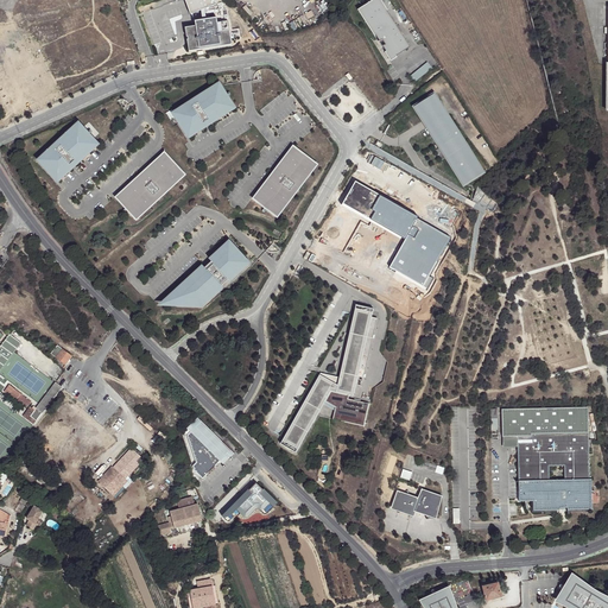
[(204,10),(216,5),(214,0),(184,0),(190,14),(201,11),(204,10)]
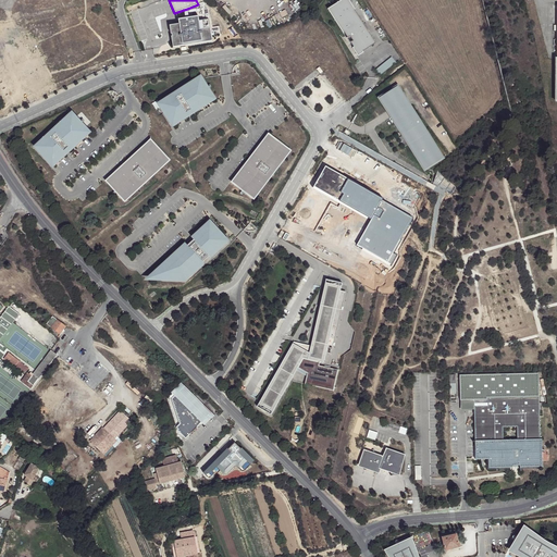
[(349,0),(342,0),(330,8),(348,36),(351,36),(354,40),(350,40),(358,53),(375,41),(349,0)]
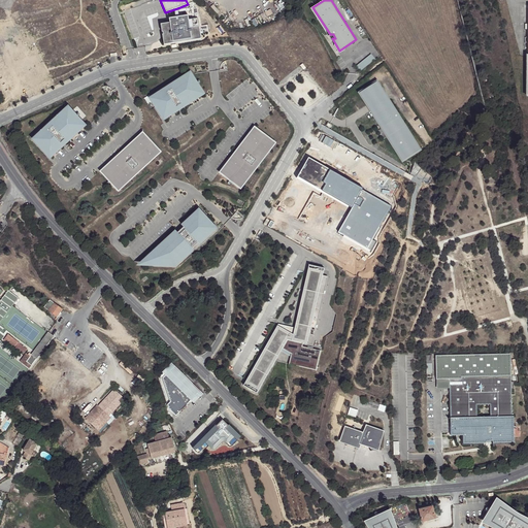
[(175,17),(169,18),(170,22),(160,24),(161,31),(162,31),(163,34),(162,34),(163,44),(200,38),(198,25),(194,26),(193,18),(188,19),(187,14),(177,17),(175,17)]
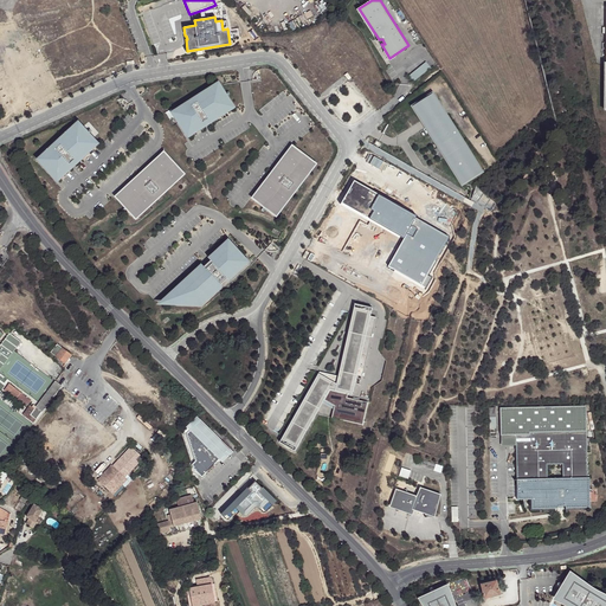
[(426,62),(407,77),(412,82),(414,84),(433,69),(426,62)]
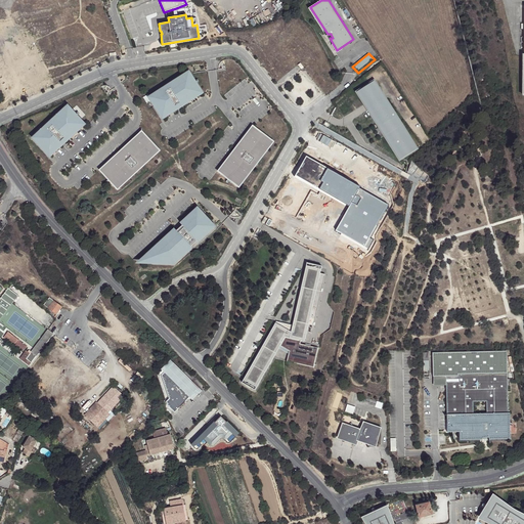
[(188,73),(150,97),(163,117),(176,107),(175,105),(180,102),(181,104),(201,92),(188,73)]
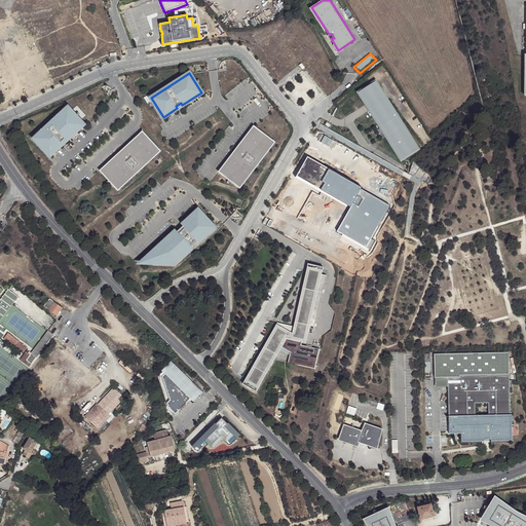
[(375,80),(358,91),(401,159),(418,148),(375,80)]
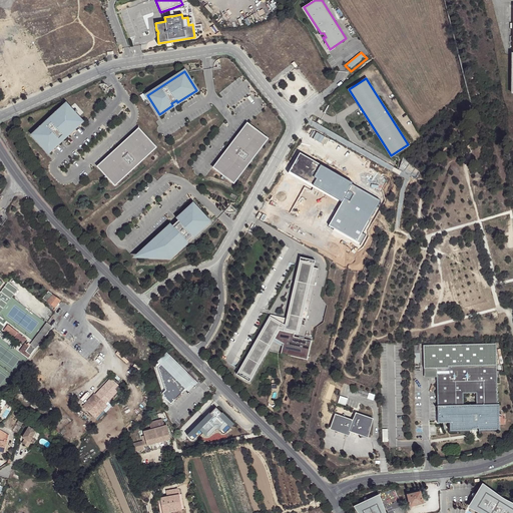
[(66,104),(33,135),(48,151),(60,141),(58,139),(63,135),(65,136),(81,121),(66,104)]
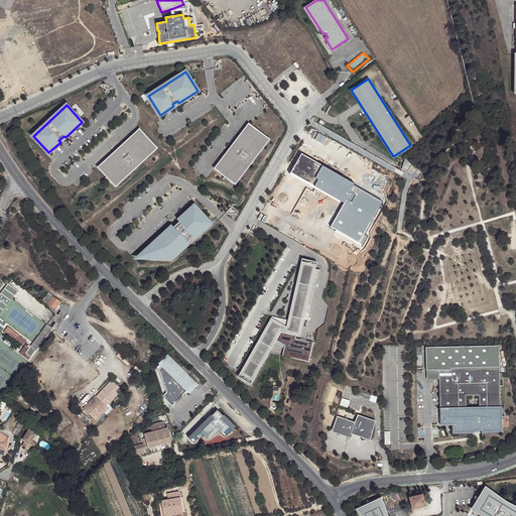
[(235,146),(249,127),(248,126),(215,169),(216,170),(231,151),(233,152),(237,147),(235,146)]
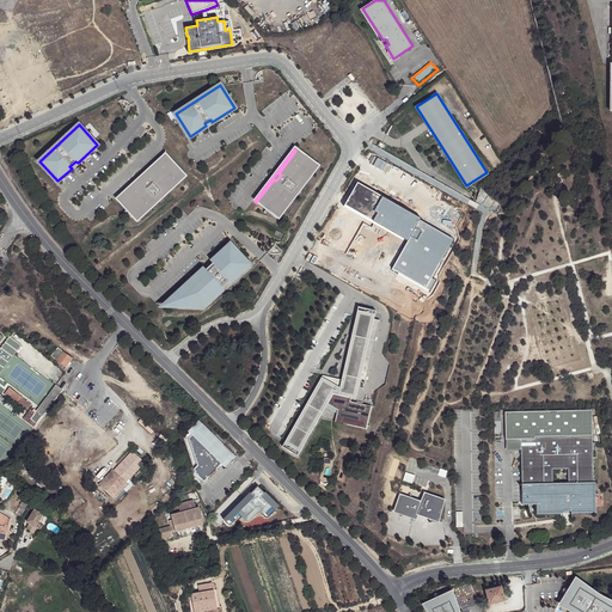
[(274,179),(256,202),(277,219),(318,166),(295,151),(279,173),(281,175),(276,181),(274,179)]
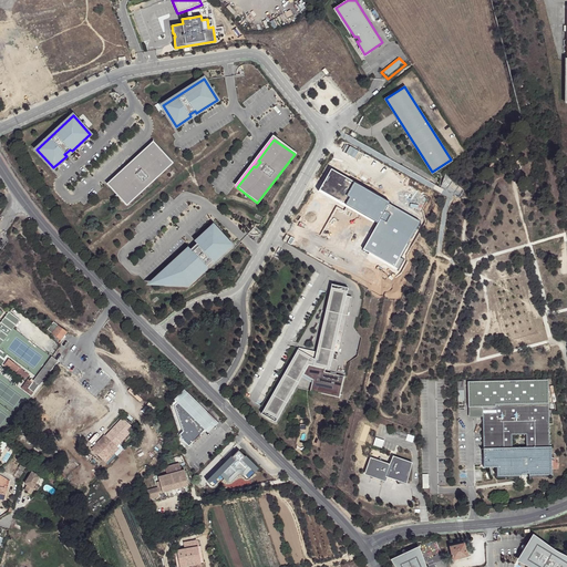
[(109,184),(110,186),(129,167),(131,169),(136,165),(134,163),(154,145),(153,143),(109,184)]
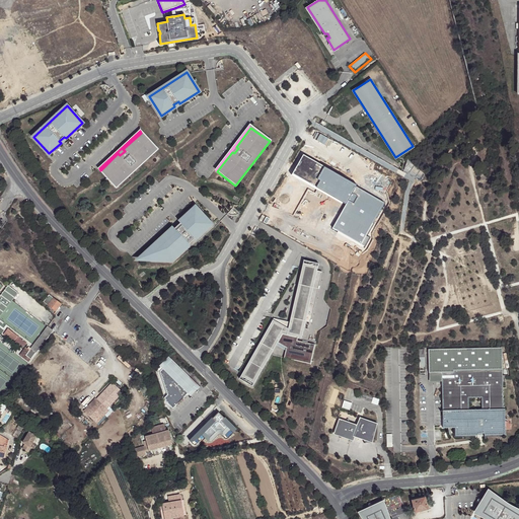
[(118,153),(100,170),(116,187),(156,149),(141,133),(123,149),(125,151),(120,155),(118,153)]
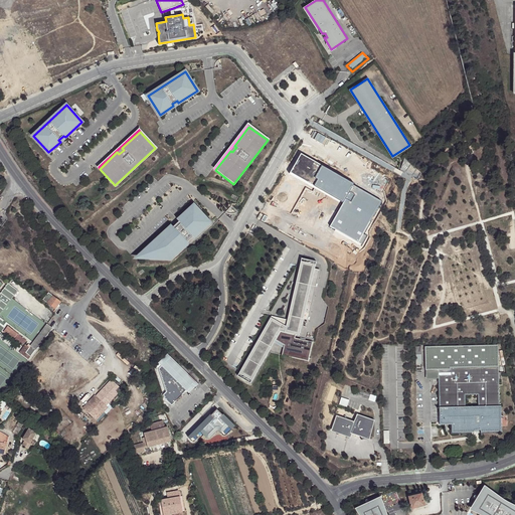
[(353,184),(301,153),(291,172),(344,202),(353,185),(353,184)]
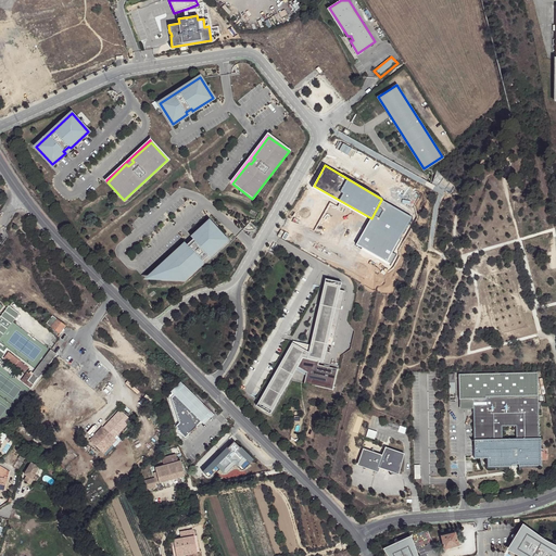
[(412,217),(381,200),(371,218),(356,244),(392,264),(396,254),(392,252),(412,217)]
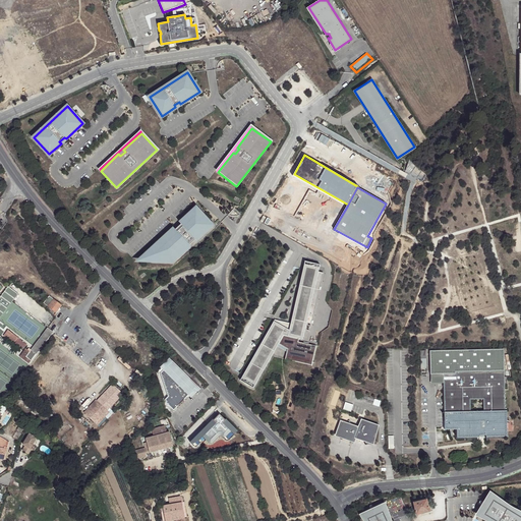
[(175,228),(149,251),(157,261),(173,262),(190,245),(189,244),(195,239),(196,240),(214,225),(196,207),(180,222),(182,225),(176,230),(175,228)]
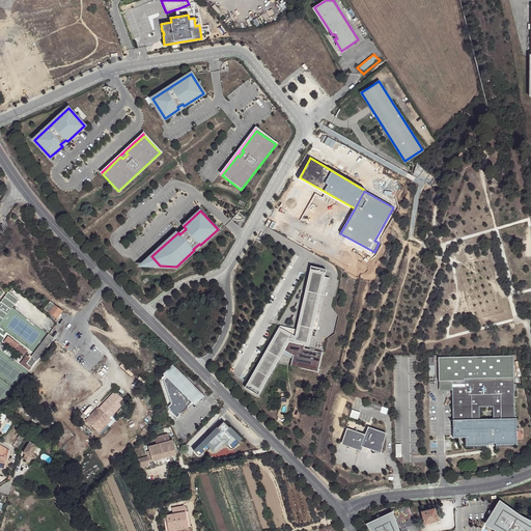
[(177,231),(146,260),(146,261),(148,260),(152,266),(160,266),(151,256),(178,232),(177,231)]
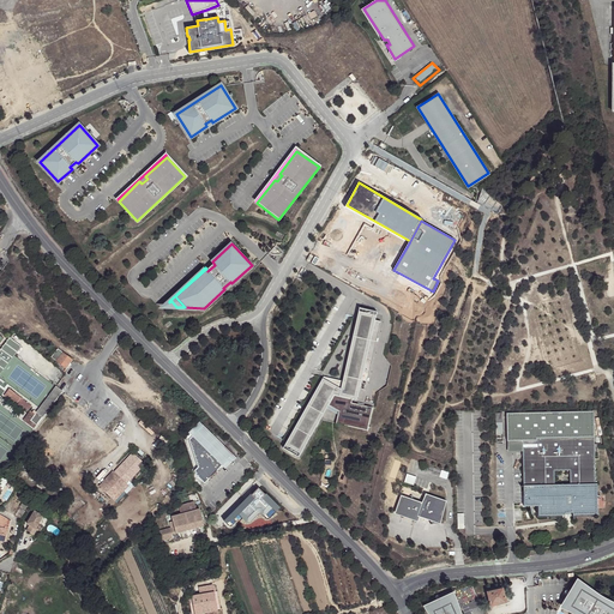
[(375,309),(357,306),(339,379),(320,377),(283,447),(298,456),(326,403),(337,410),(333,422),(365,429),(371,408),(349,402),(350,397),(354,398),(356,386),(362,389),(379,320),(373,318),(375,309)]
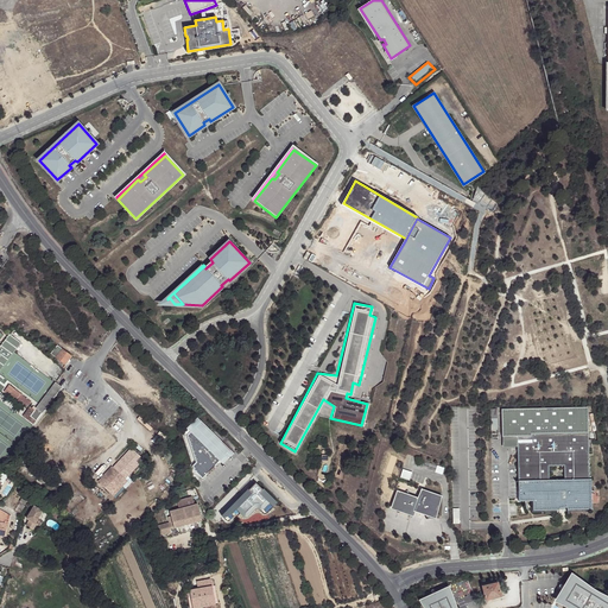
[(0,347),(0,371),(21,343),(10,334),(0,347)]
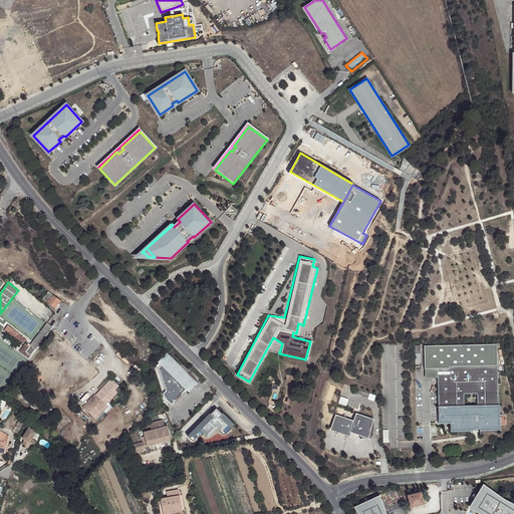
[(42,298),(46,302),(52,295),(47,292),(42,298)]
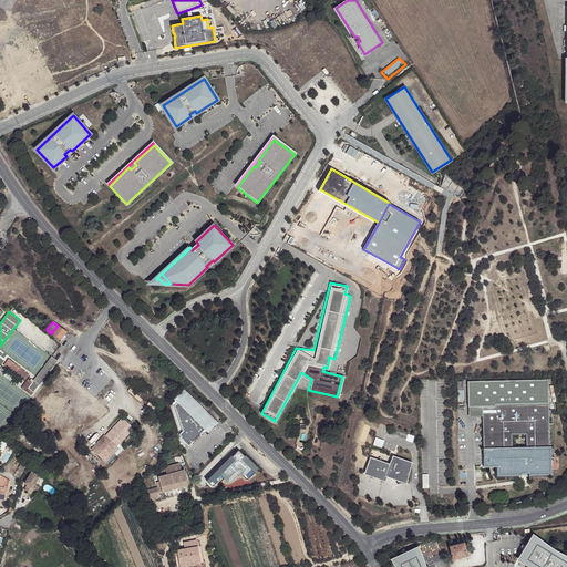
[(58,326),(51,333),(60,340),(66,332),(58,326)]
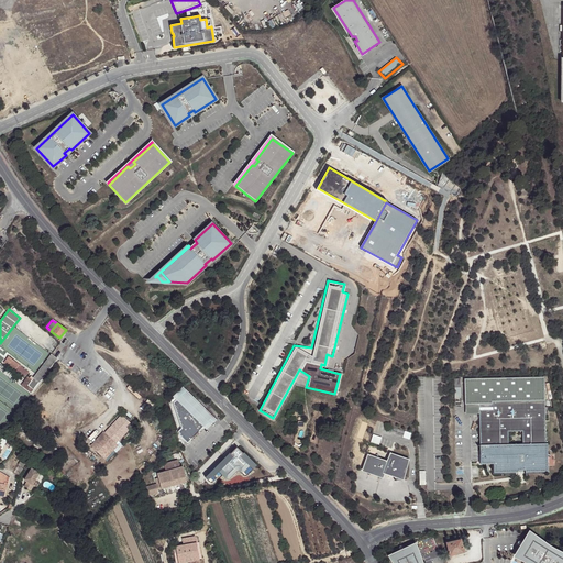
[(33,378),(40,383),(52,367),(57,359),(52,354),(33,378)]
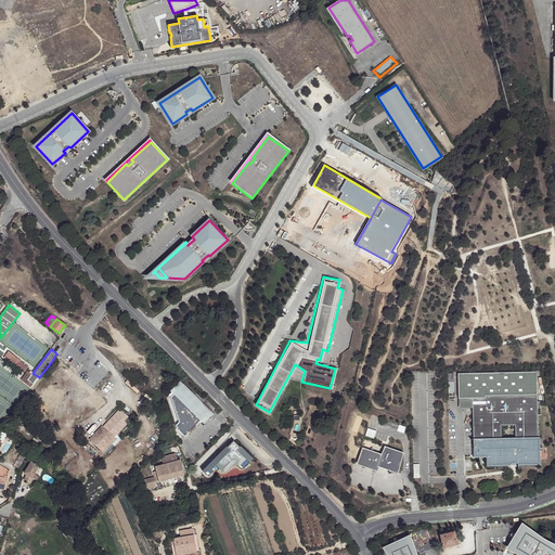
[(8,351),(2,358),(13,366),(14,364),(17,360),(8,351)]
